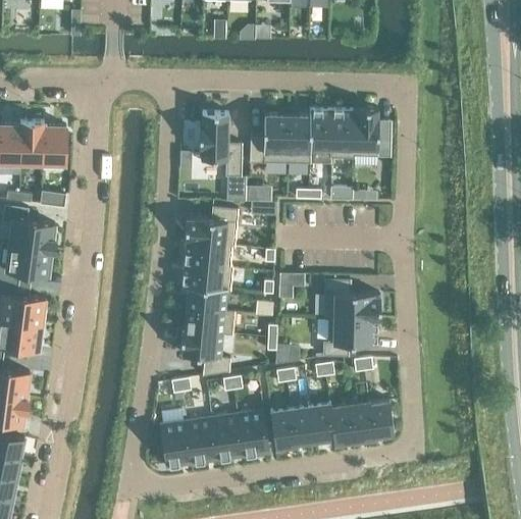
[(263,133),(249,133),(249,159),(263,159),(263,150),(288,150),(289,109),(264,109),(263,133)]
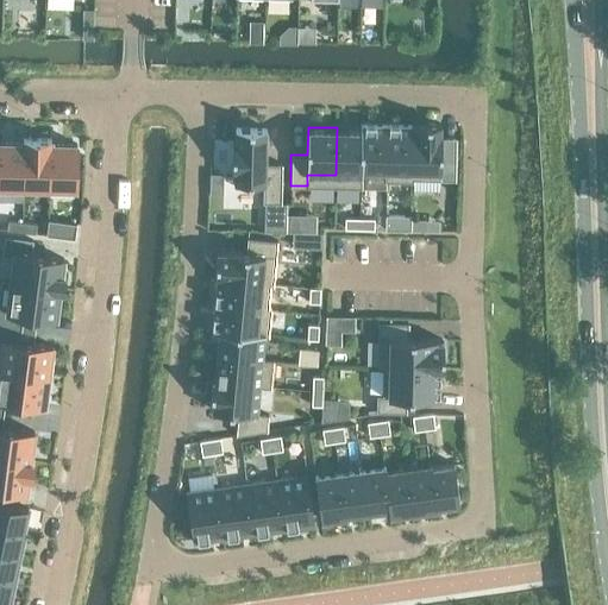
[(362,128),(337,127),(336,175),(362,176),(362,128)]
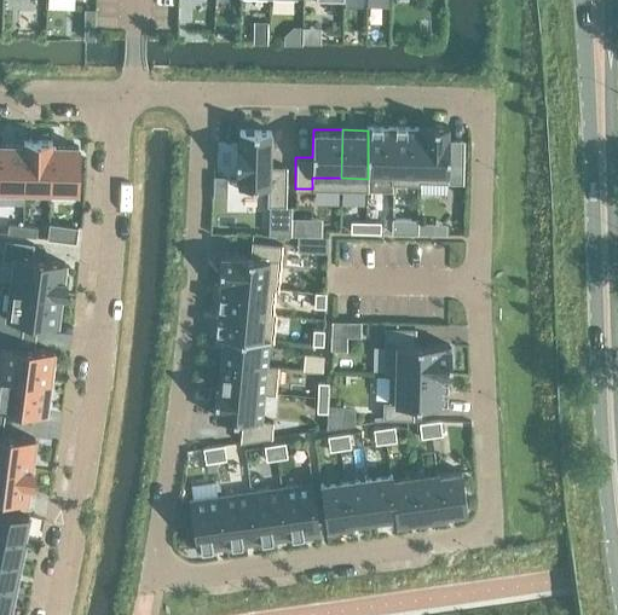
[(394,131),(368,131),(368,179),(393,179),(394,135),(394,131)]
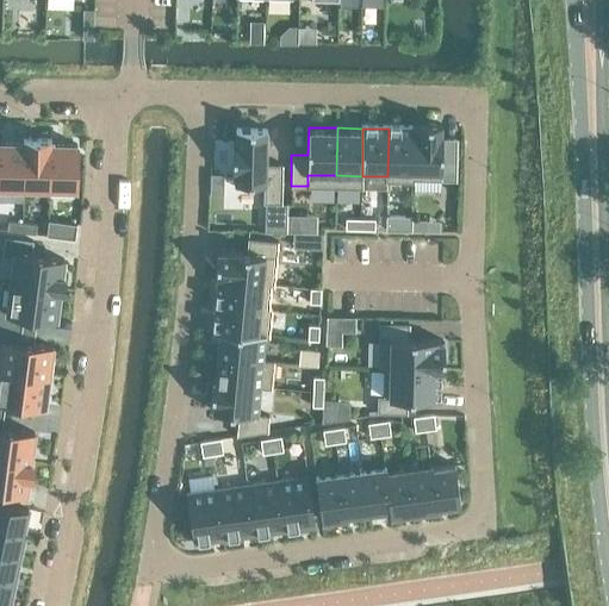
[(268,133),(230,132),(229,185),(267,186),(267,197),(284,198),(284,167),(267,166),(268,133)]
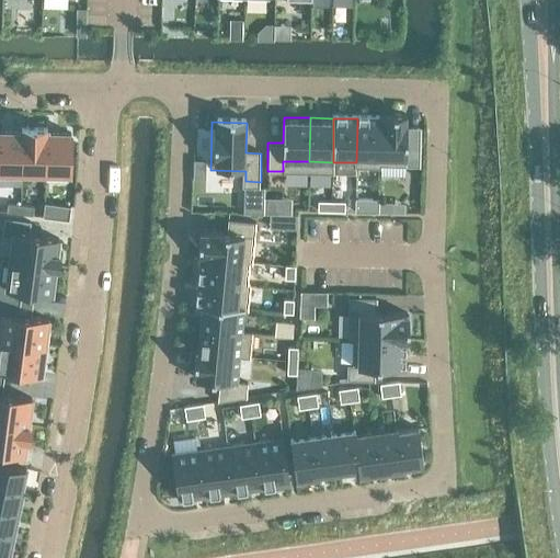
[(381,124),(357,123),(356,162),(356,167),(380,168),(381,124)]
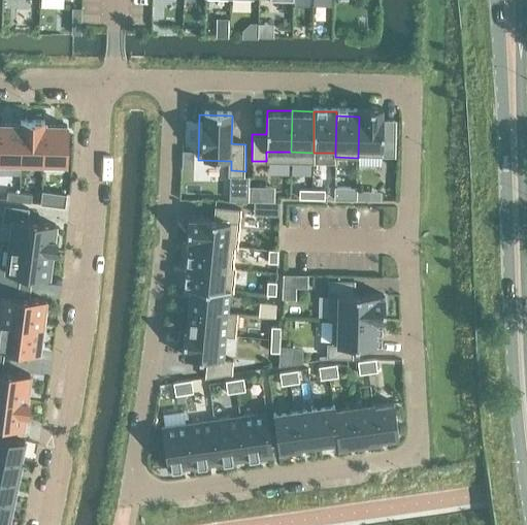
[(384,117),(359,117),(358,158),(383,158),(382,168),(396,168),(397,141),(383,141),(384,117)]
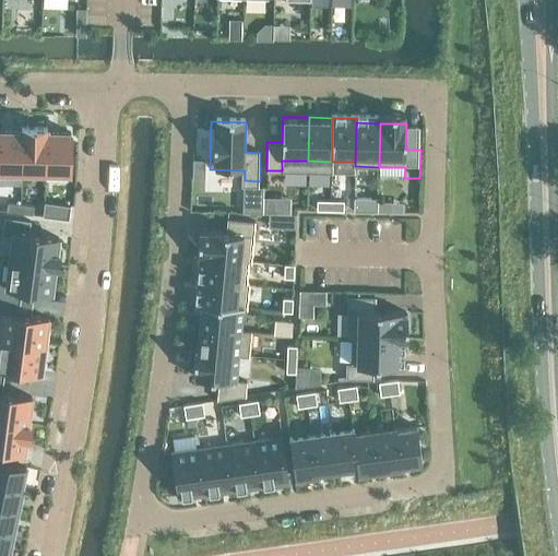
[(0,133),(0,149),(0,174),(23,175),(24,131),(0,133)]
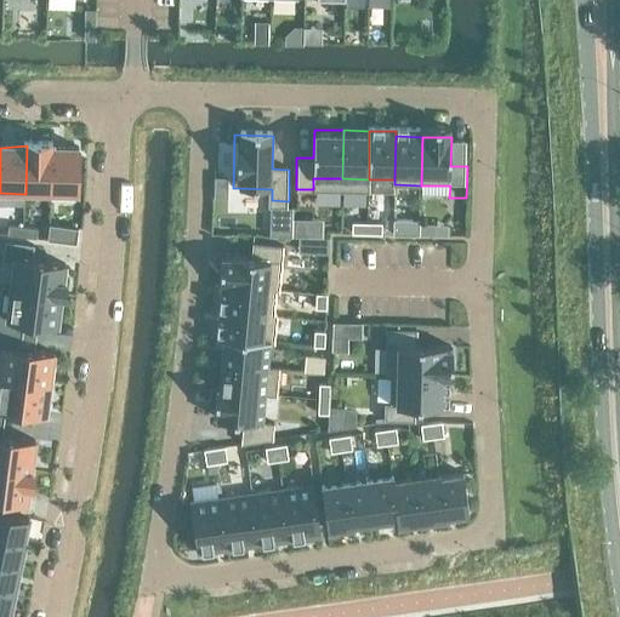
[(27,146),(26,194),(52,194),(53,149),(53,146),(27,146)]
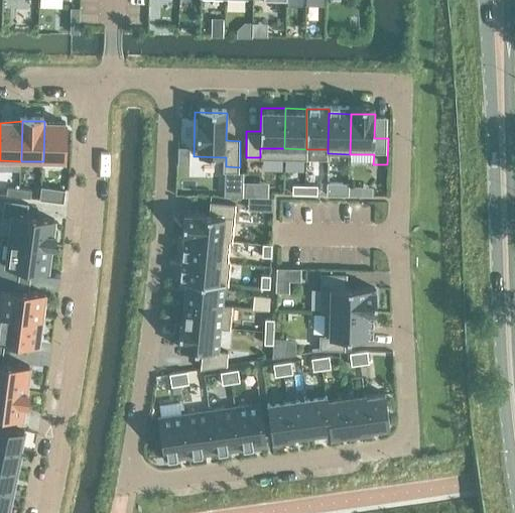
[(44,124),(43,161),(67,162),(67,124),(44,124)]
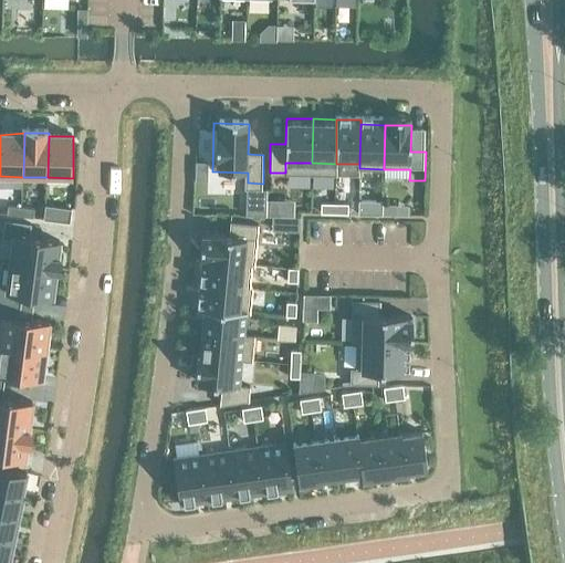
[(197,166),(196,184),(208,185),(209,167),(197,166)]
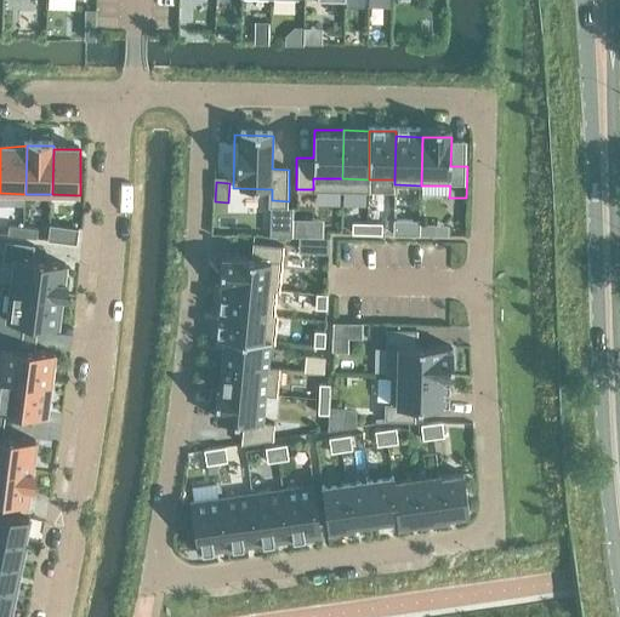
[(404,221),(393,221),(393,238),(404,239),(404,221)]
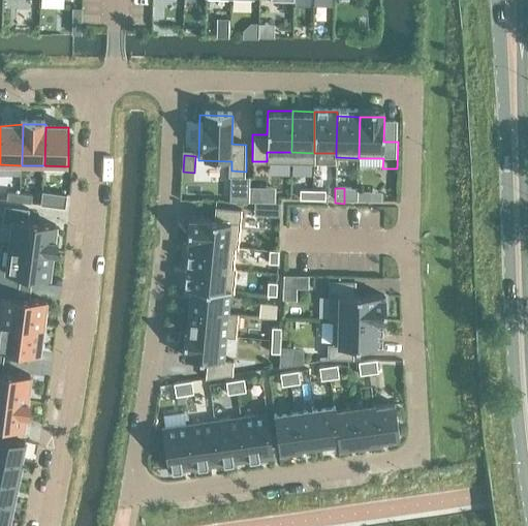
[(312,203),(313,189),(305,189),(305,203),(312,203)]
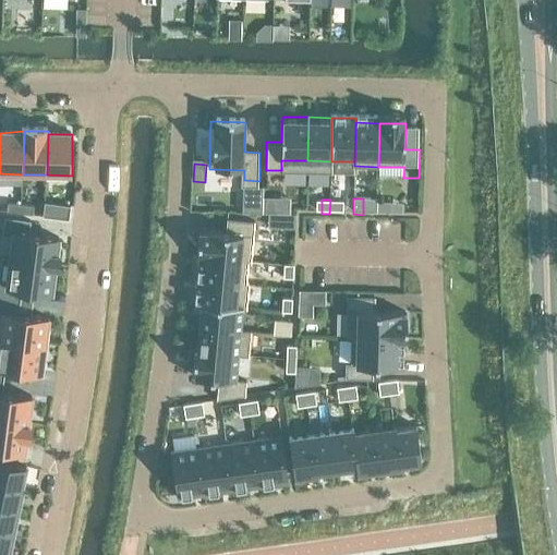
[(330,200),(329,214),(339,214),(338,200),(330,200)]
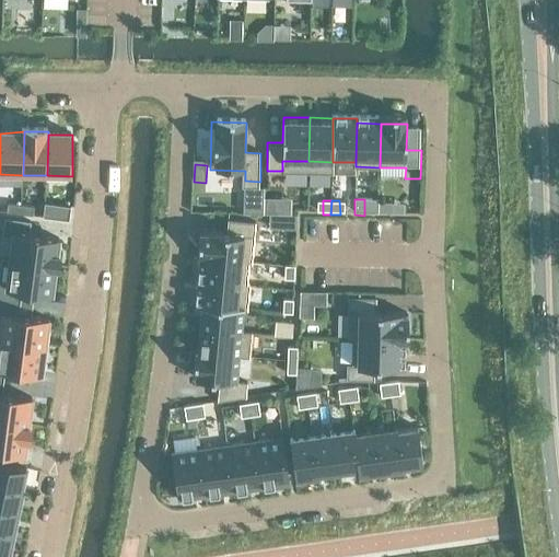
[(46,206),(44,220),(70,223),(71,209),(46,206)]
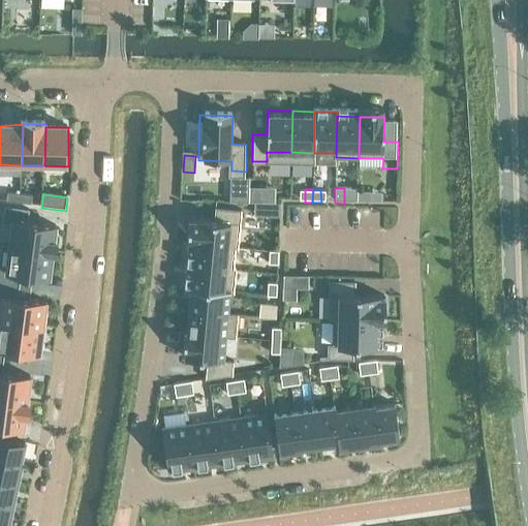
[(359,194),(359,204),(372,204),(372,195),(359,194)]
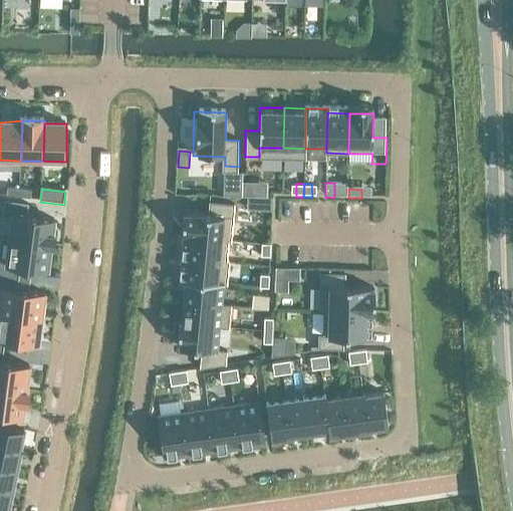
[(8,190),(7,197),(20,199),(21,191),(8,190)]
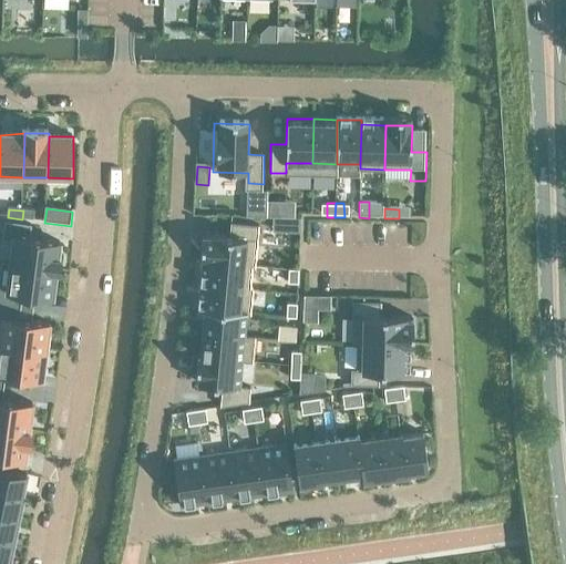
[(23,211),(22,219),(35,222),(37,213),(23,211)]
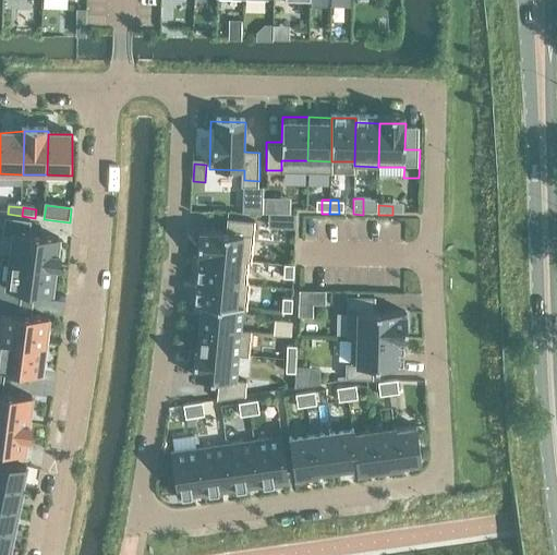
[(269,216),(268,230),(295,231),(295,217),(269,216)]
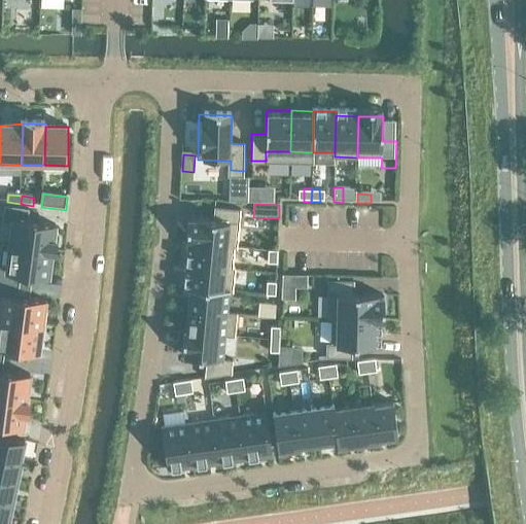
[(191,220),(188,245),(230,248),(233,224),(242,224),(244,211),(217,208),(215,222),(191,220)]
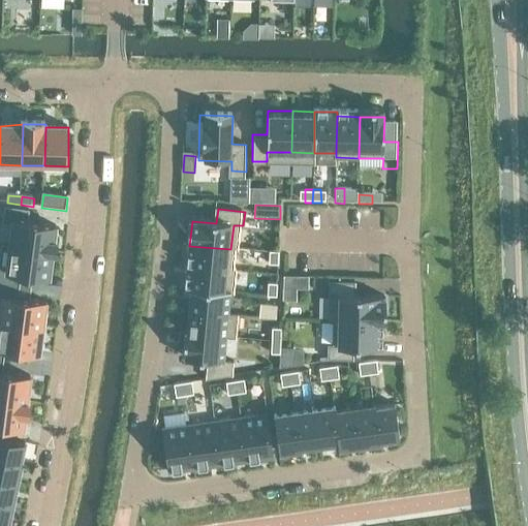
[(5,210),(4,222),(12,223),(9,248),(55,254),(56,254),(58,243),(56,242),(58,228),(28,225),(30,213),(5,210)]
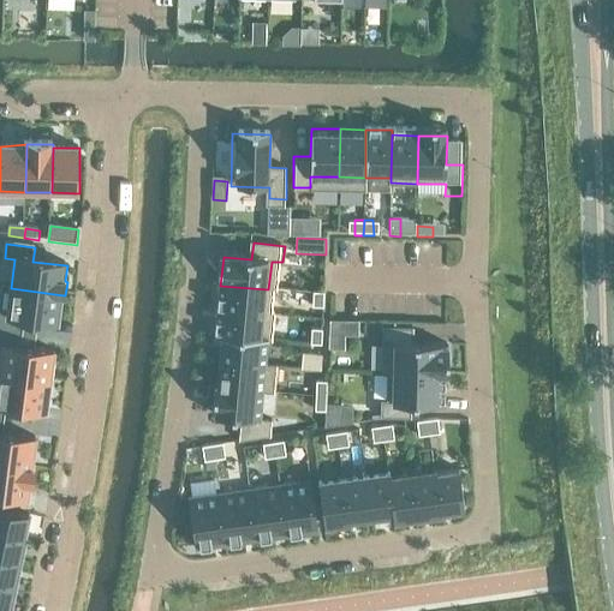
[(220,286),(219,311),(266,316),(268,289),(220,286)]
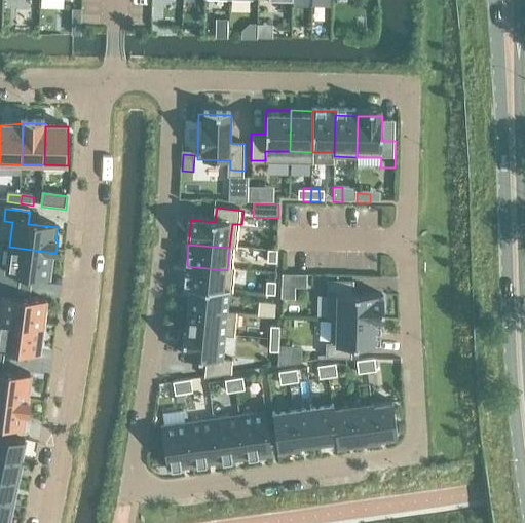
[(0,284),(20,287),(22,274),(50,278),(54,253),(9,247),(2,246),(0,260),(0,284)]
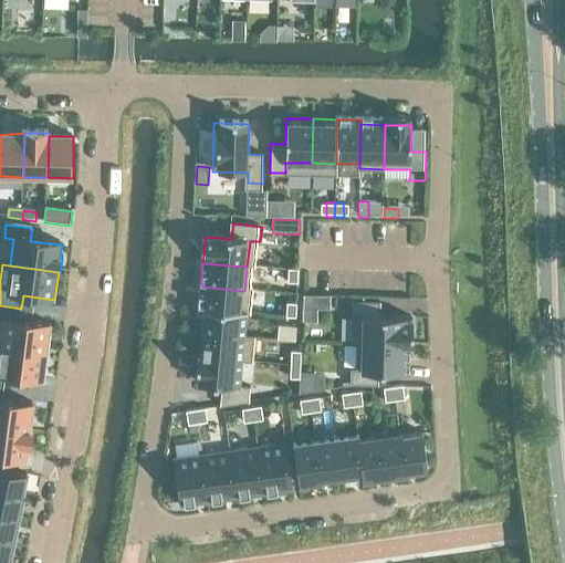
[(297,295),(299,282),(281,281),(280,294),(297,295)]
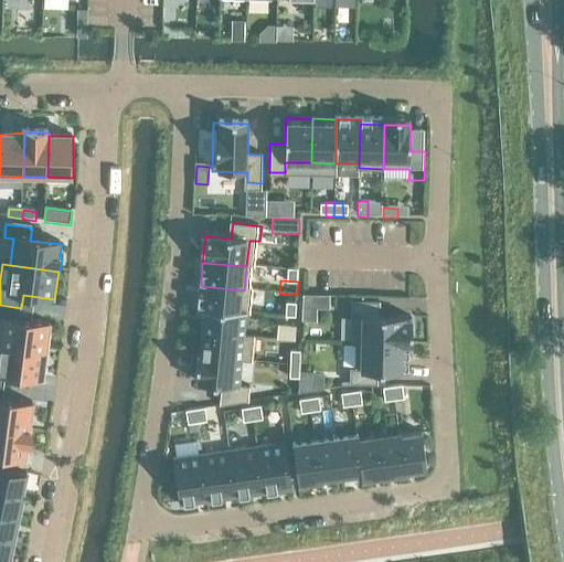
[(201,286),(198,310),(242,314),(244,290),(201,286)]
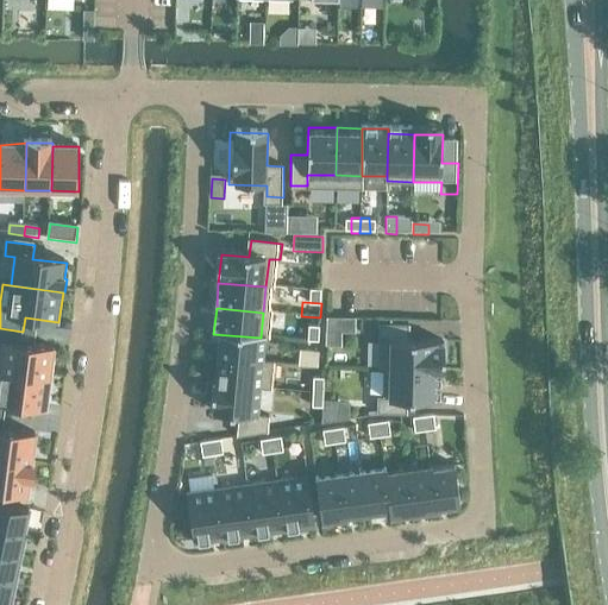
[(319,332),(320,317),(301,316),(300,329),(319,332)]
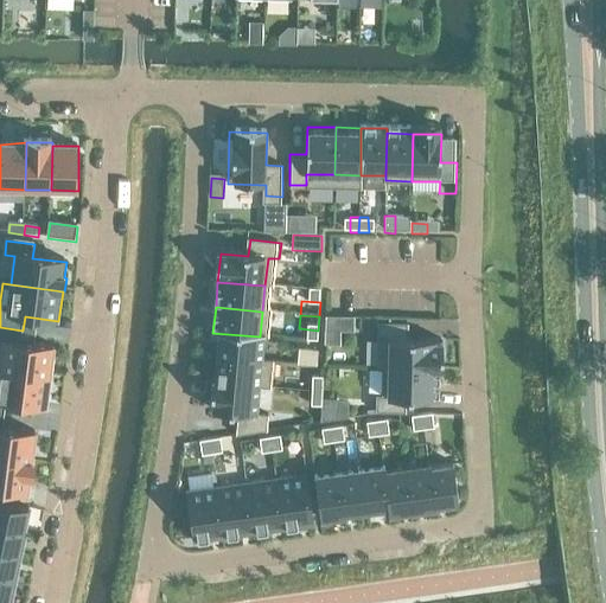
[(340,320),(340,334),(355,334),(355,320),(340,320)]
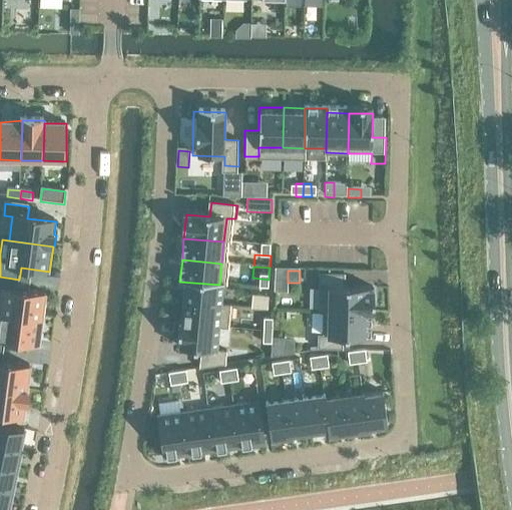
[(350,276),(324,275),(323,289),(333,290),(332,314),(372,314),(373,290),(349,290),(350,276)]
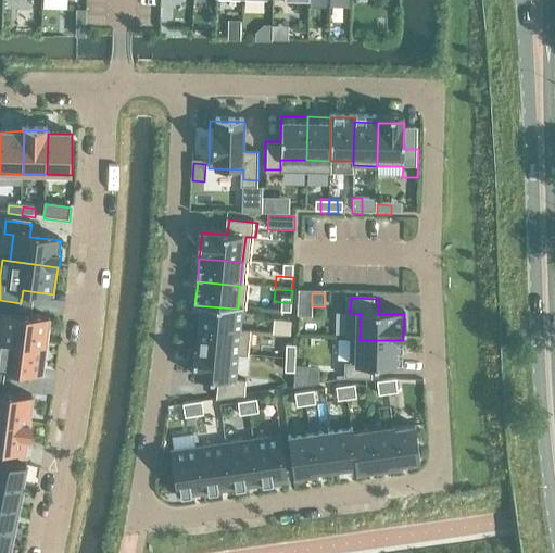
[(0,340),(45,347),(48,319),(20,316),(21,303),(0,300),(0,340)]
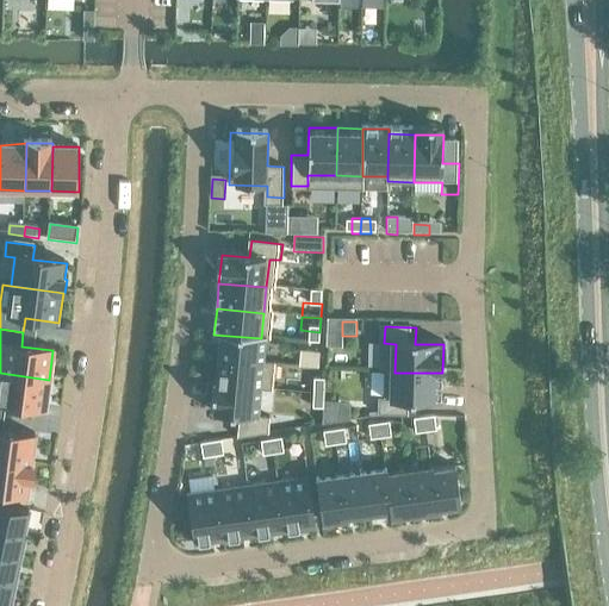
[(213,335),(212,360),(216,361),(259,364),(261,338),(213,335)]
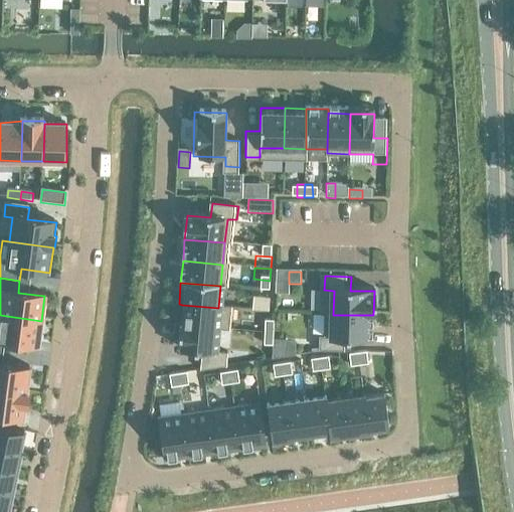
[(255,299),(253,311),(269,313),(270,301),(255,299)]
